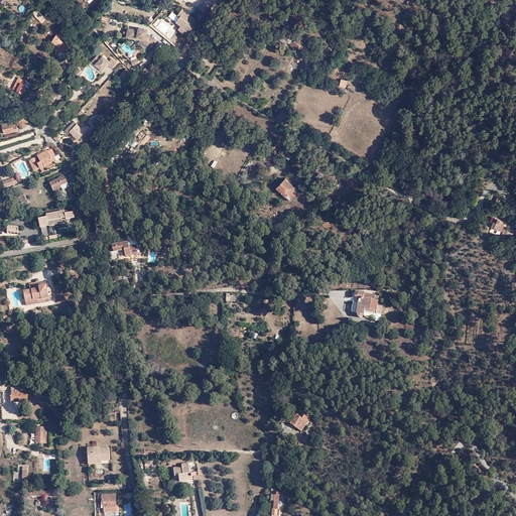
[(204,13),(209,7),(204,2),(198,8),(204,13)]
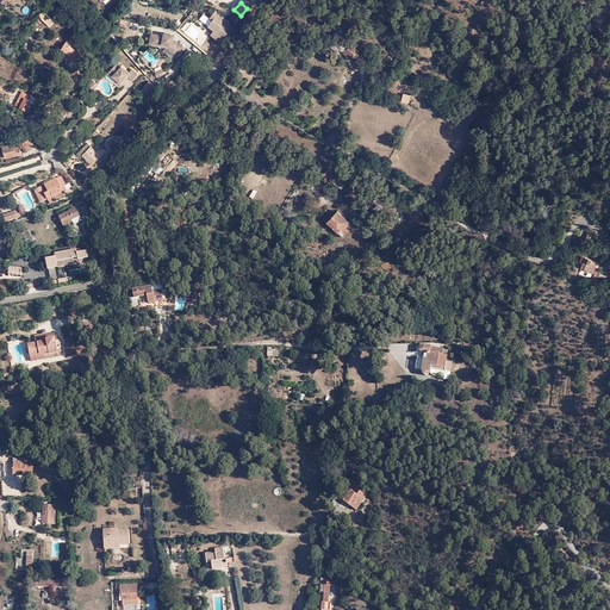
[(43,11),(38,16),(50,27),(55,22),(43,11)]
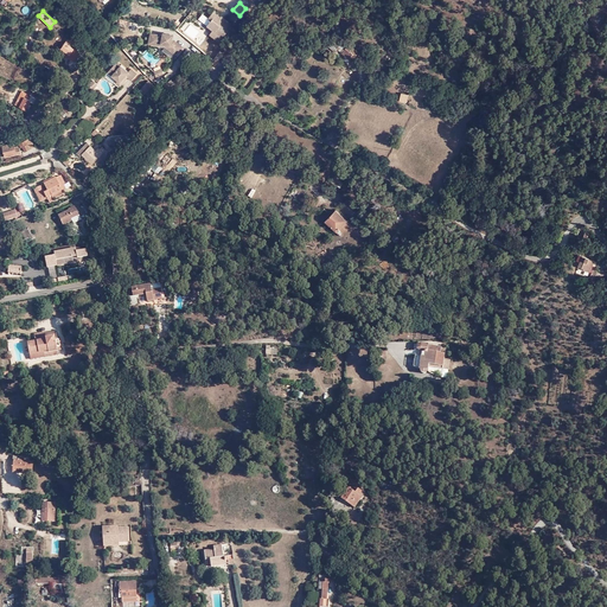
[(219,40),(231,23),(224,18),(223,19),(212,12),(209,17),(211,19),(208,25),(213,30),(210,33),(219,40)]
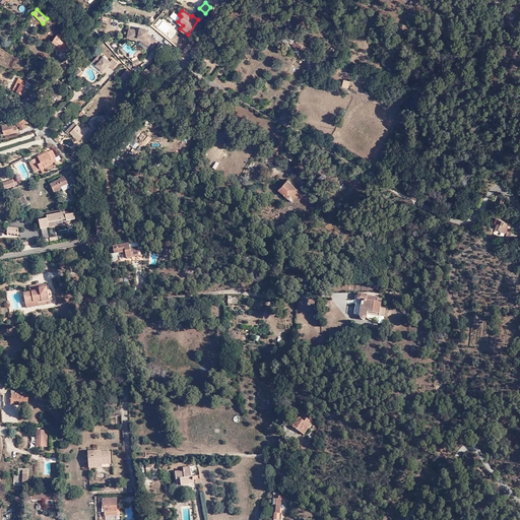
[(128,37),(139,39),(141,37),(130,35),(131,28),(129,27),(128,37)]
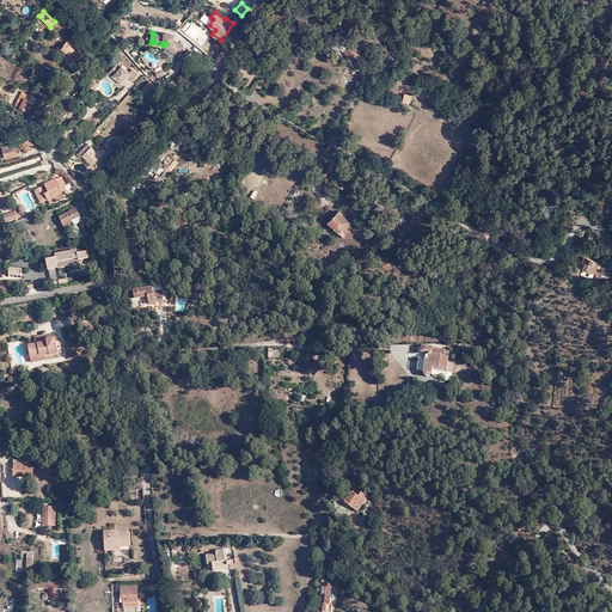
[(166,43),(173,34),(165,32),(165,35),(154,34),(153,41),(166,43)]
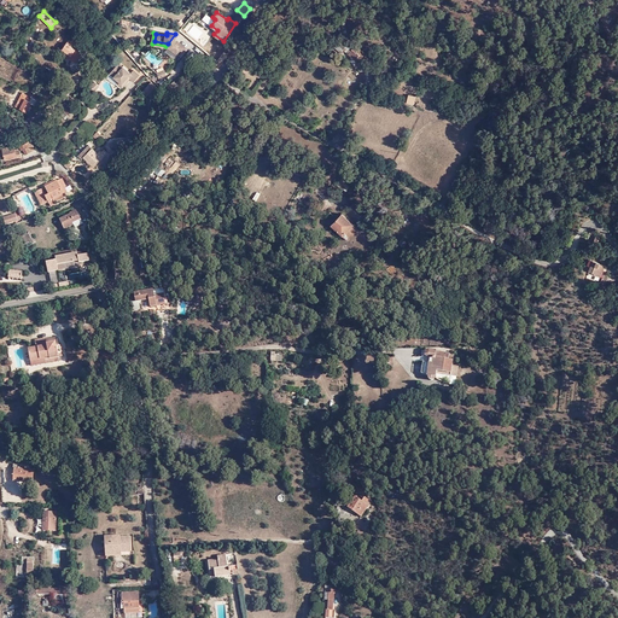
[(178,35),(175,34),(168,44),(168,46),(179,56),(186,48),(179,41),(176,41),(178,35)]
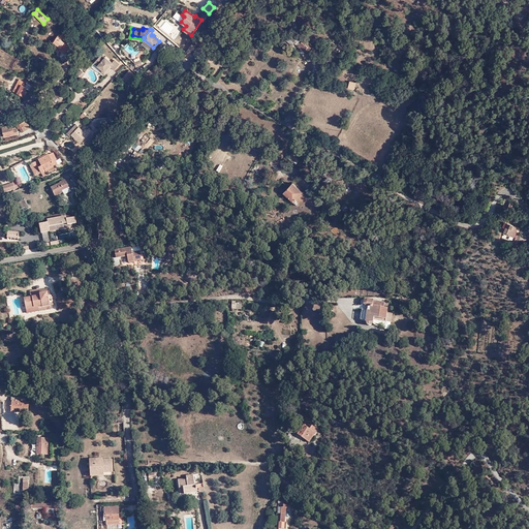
[(66,54),(71,47),(65,41),(66,40),(63,37),(63,36),(60,34),(55,41),(59,45),(57,49),(60,51),(61,50),(66,54)]
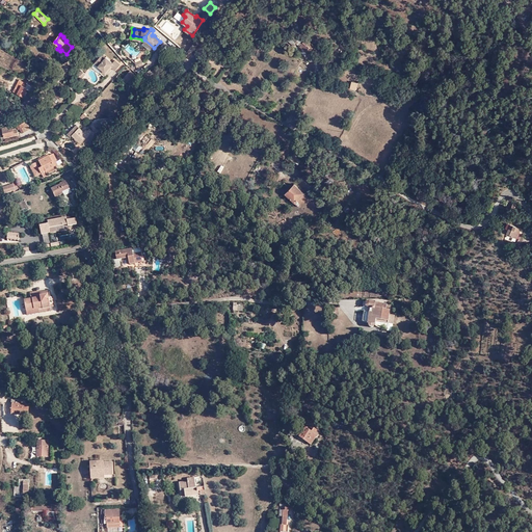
[(312,48),(313,47),(308,44),(307,45),(303,43),(301,47),(311,53),(313,49),(312,48)]
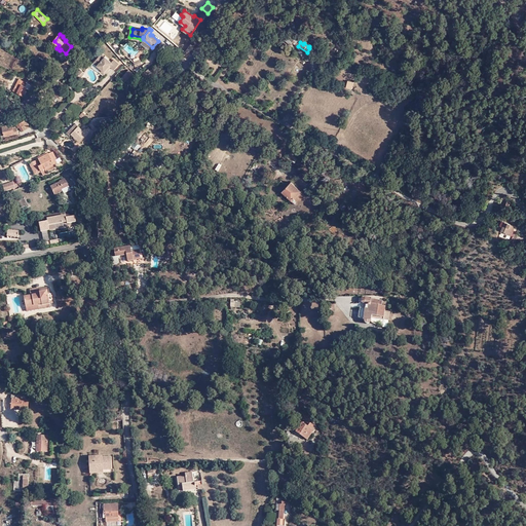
[(304,57),(307,52),(298,46),(295,49),(304,57)]
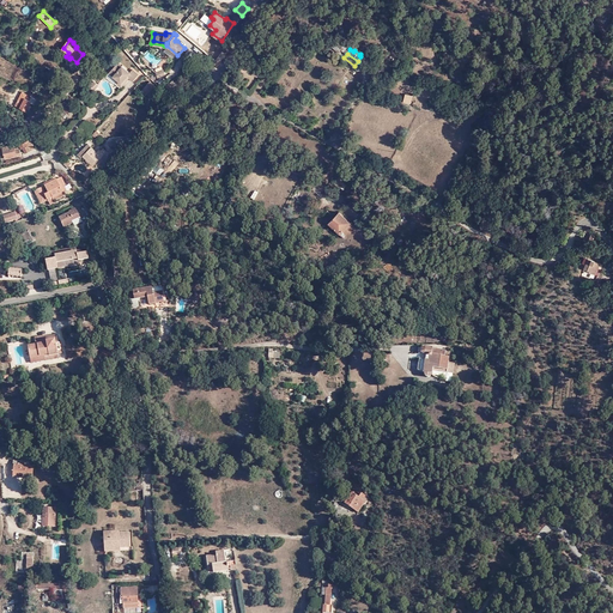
[(259,73),(260,66),(259,66),(260,61),(243,59),(241,70),(246,70),(247,66),(254,67),(253,72),(259,73)]
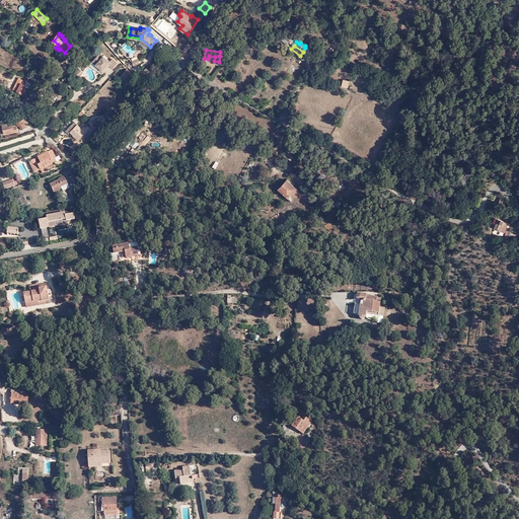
[(103,75),(108,69),(106,68),(108,66),(109,67),(114,70),(118,65),(113,61),(110,64),(100,55),(93,63),(100,69),(98,71),(103,75)]
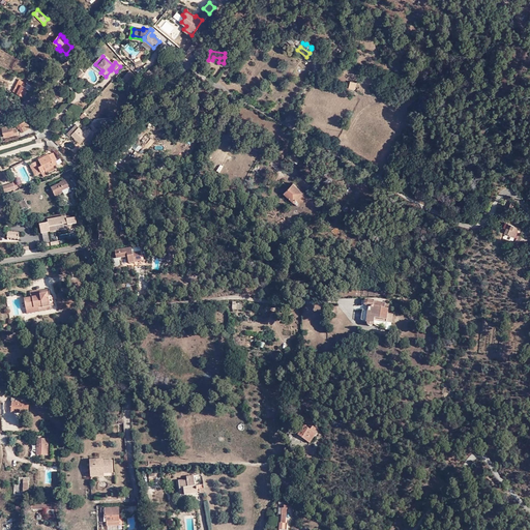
[(259,61),(253,56),(241,63),(245,69),(259,61)]
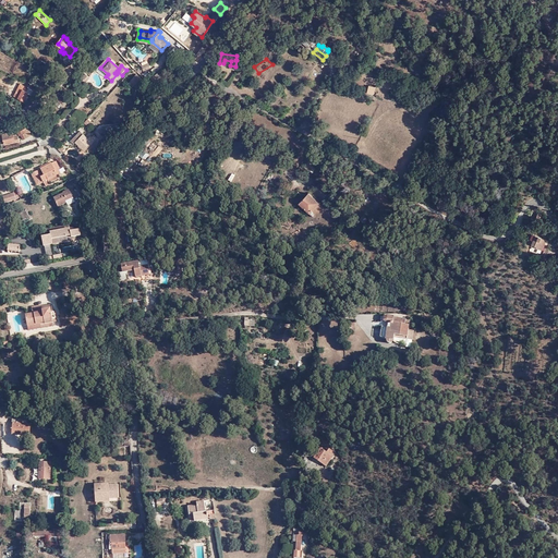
[(142,80),(138,76),(131,85),(134,89),(137,86),(143,92),(146,87),(141,82),(142,80)]
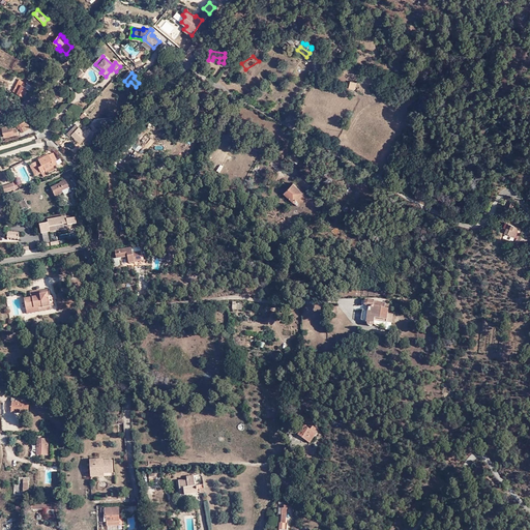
[(22,85),(17,82),(12,91),(22,95),(25,89),(28,90),(30,86),(27,84),(25,87),(22,85)]
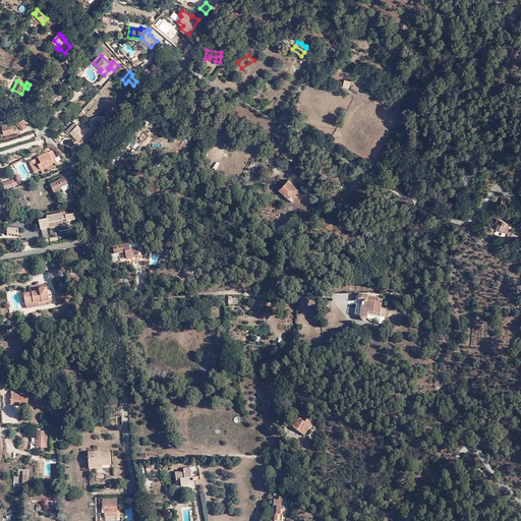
[(62,97),(64,93),(55,87),(52,92),(59,96),(59,95),(62,97)]
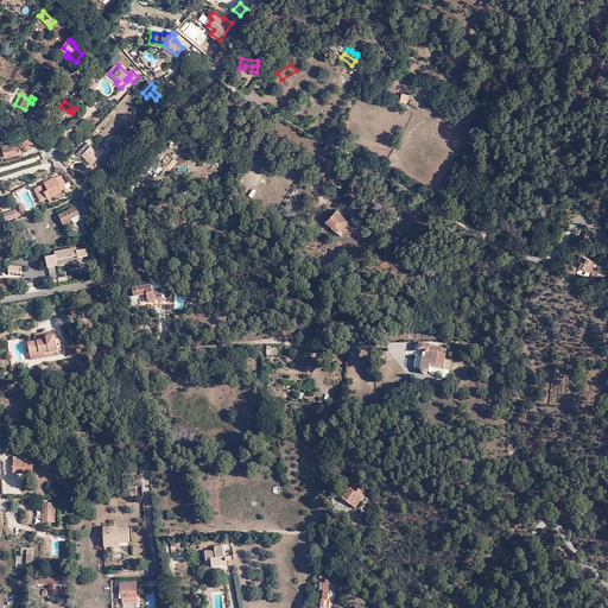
[(25,151),(35,147),(30,139),(20,144),(21,149),(23,147),(25,151)]
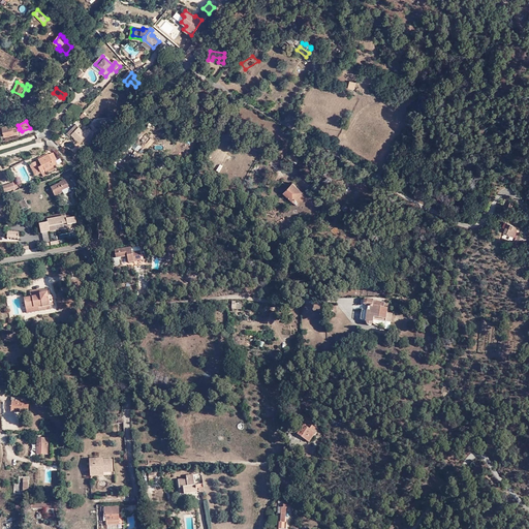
[(2,127),(4,136),(18,133),(18,129),(13,129),(12,125),(2,127)]
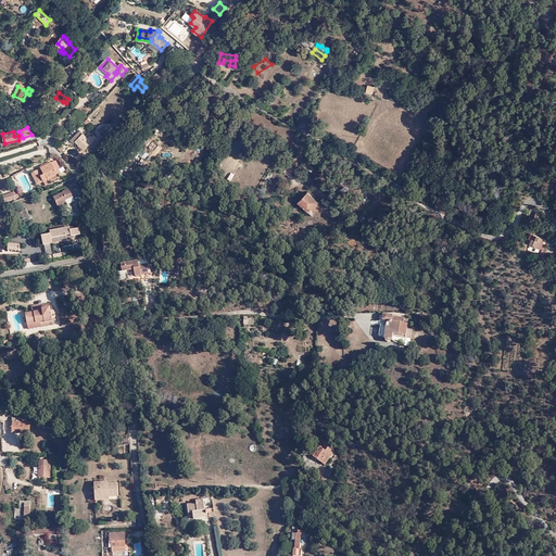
[(87,139),(79,131),(70,141),(73,144),(75,142),(81,149),(85,146),(87,148),(96,139),(92,135),(90,138),(89,137),(87,139)]
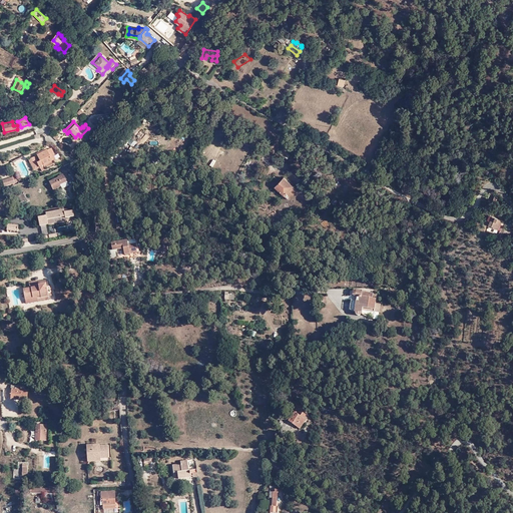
[(133,147),(137,142),(131,138),(127,143),(133,147)]
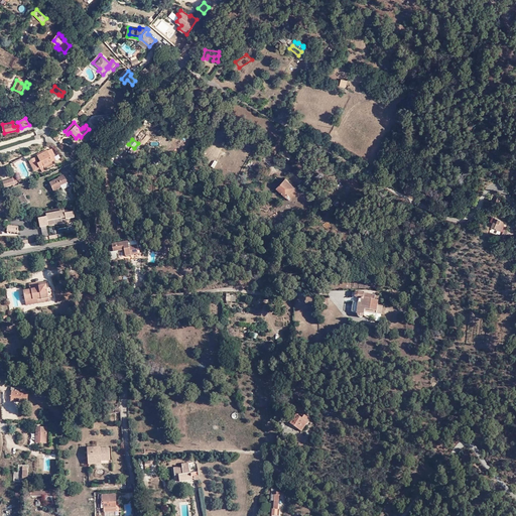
[(39,163),(41,168),(43,171),(47,169),(47,168),(55,165),(54,163),(56,161),(54,156),(51,157),(49,151),(39,156),(42,162),(39,163)]
